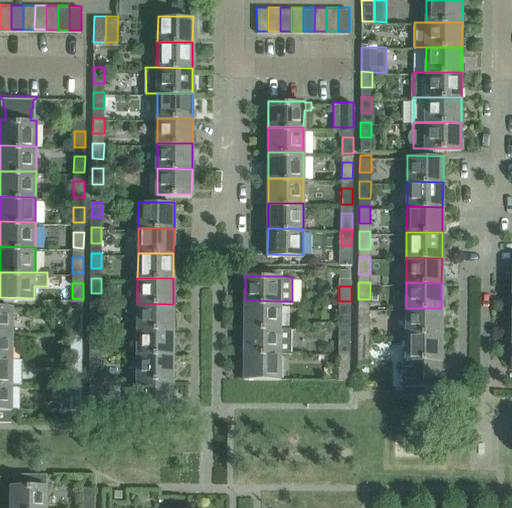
[(280,326),(280,301),(245,300),(245,326),(280,326)]
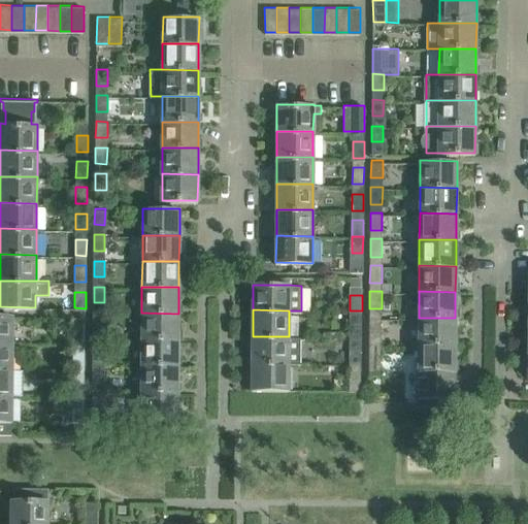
[(94,313),(93,329),(104,329),(104,313),(94,313)]
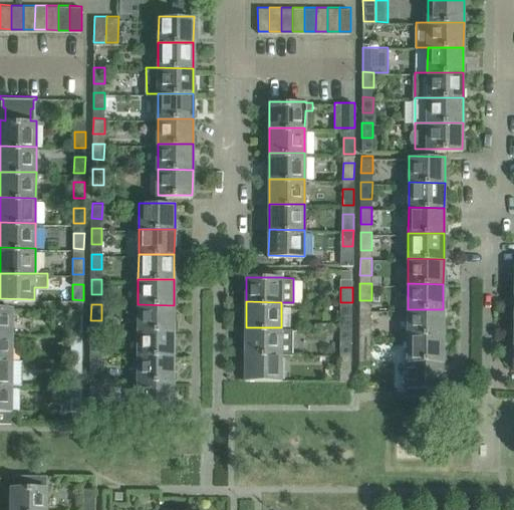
[(174,330),(174,305),(138,304),(138,329),(174,330)]
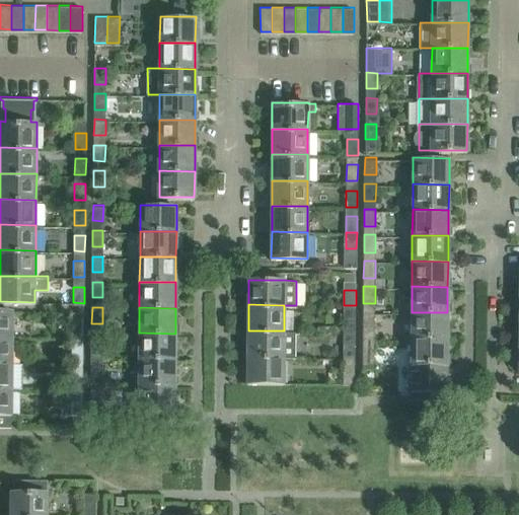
[(0,337),(12,337),(12,310),(0,310),(0,337)]
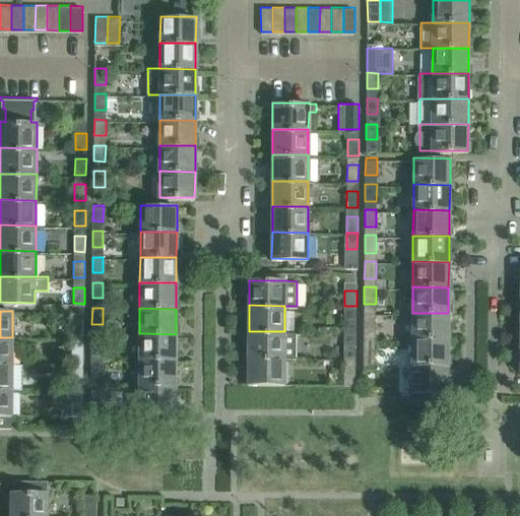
[(364,312),(364,329),(375,330),(375,312),(364,312)]
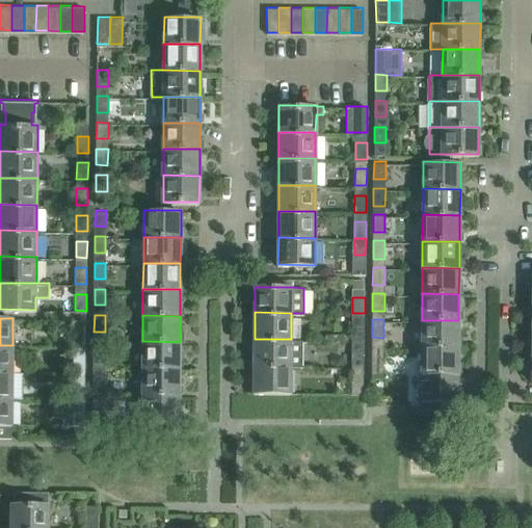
[(458,346),(458,320),(422,320),(421,346),(458,346)]
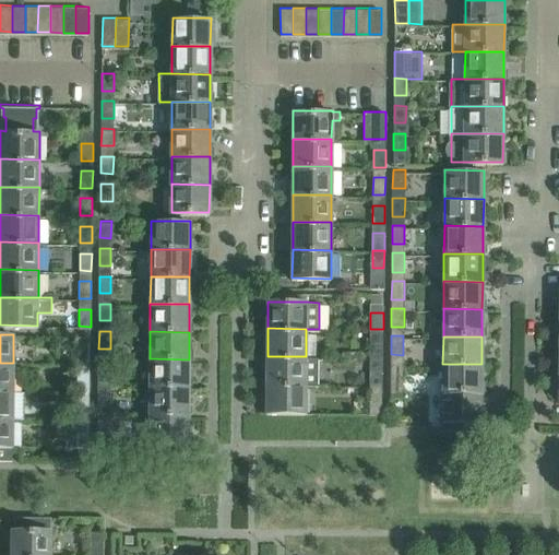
[(322,338),(321,363),(339,363),(340,339),(322,338)]
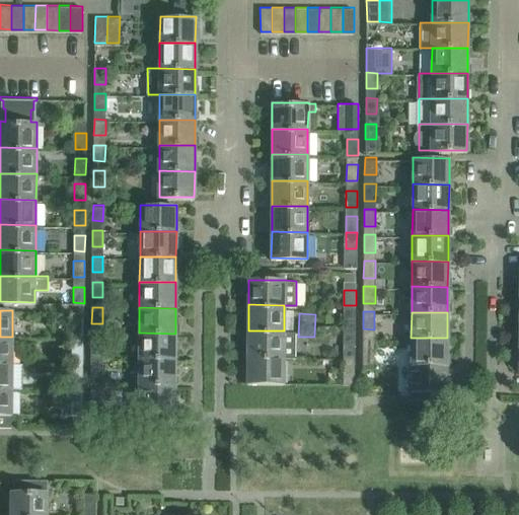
[(344,315),(344,332),(355,332),(356,315),(344,315)]
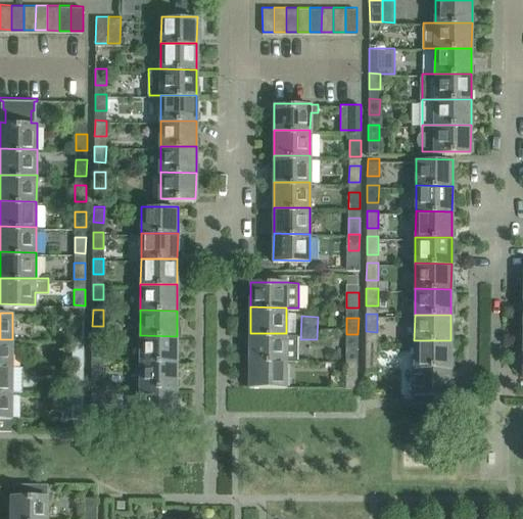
[(84,324),(73,324),(73,339),(84,339),(84,324)]
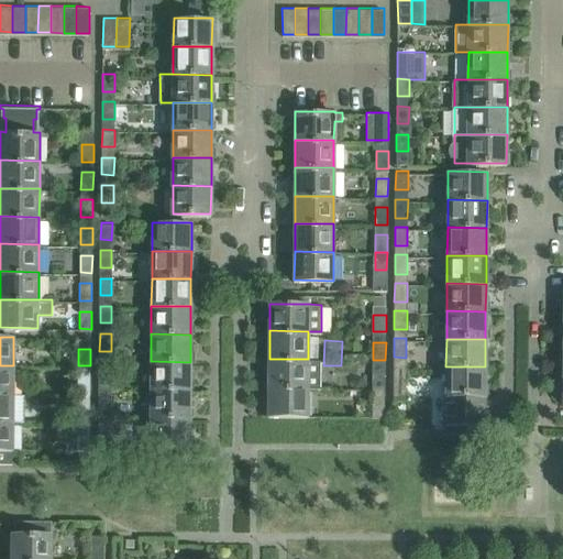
[(308,360),(308,359),(269,359),(268,386),(308,386),(308,387),(320,387),(320,360),(308,360)]
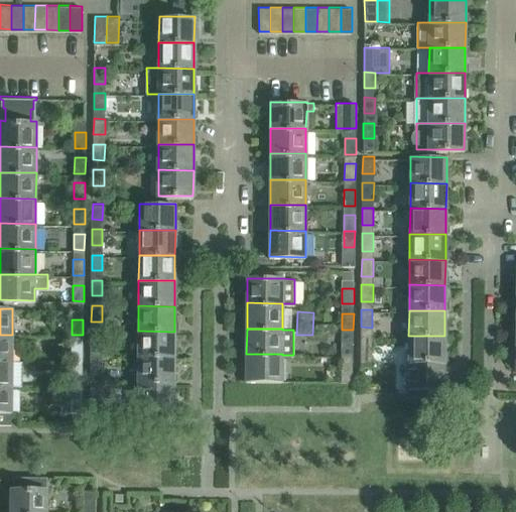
[(91,331),(91,347),(101,347),(101,331),(91,331)]
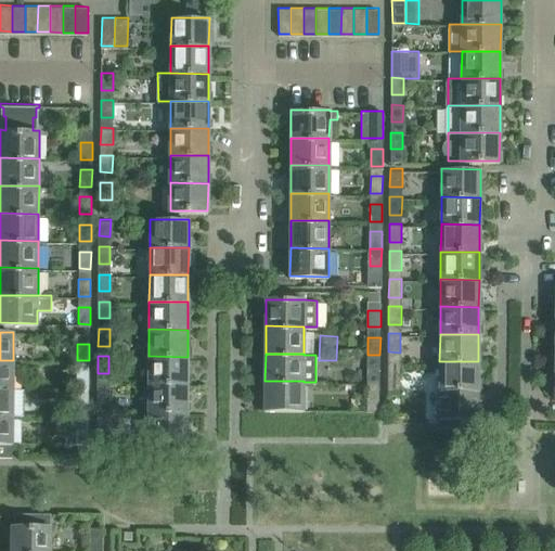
[(188,384),(188,357),(149,356),(149,383),(188,384)]
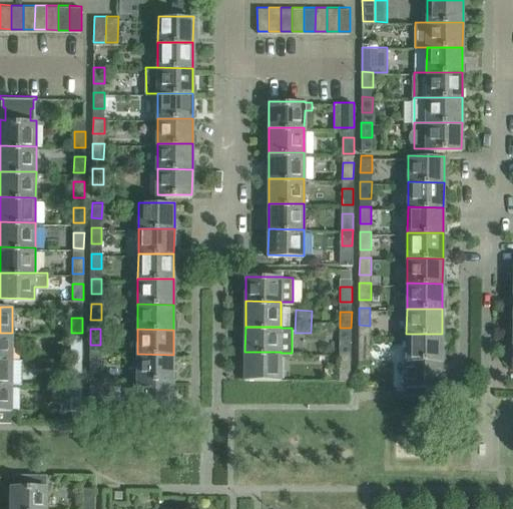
[(12,358),(12,333),(0,333),(0,358),(22,359),(22,358),(12,358)]
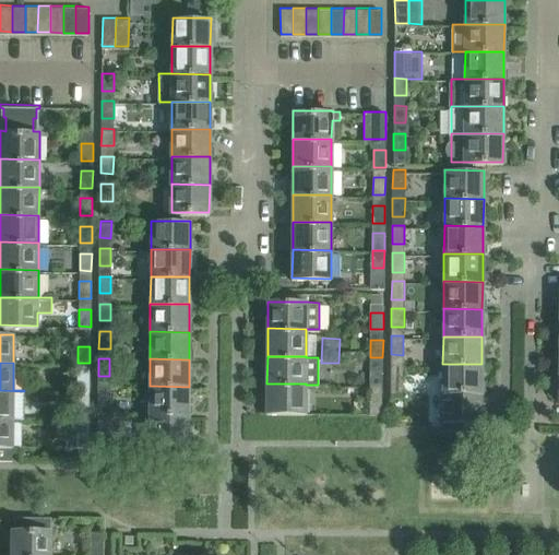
[(403,392),(403,364),(391,363),(391,392),(403,392)]
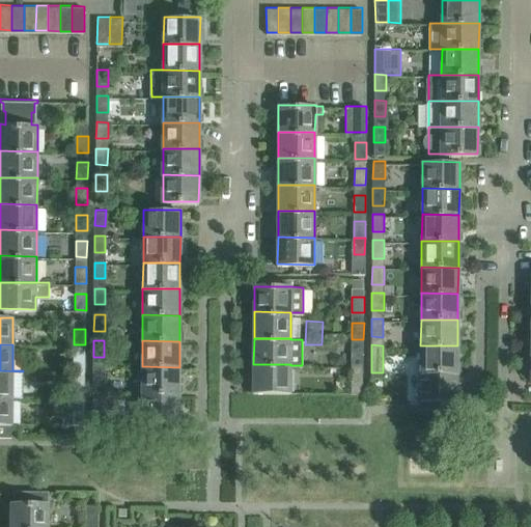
[(456,399),(457,345),(420,345),(420,398),(456,399)]
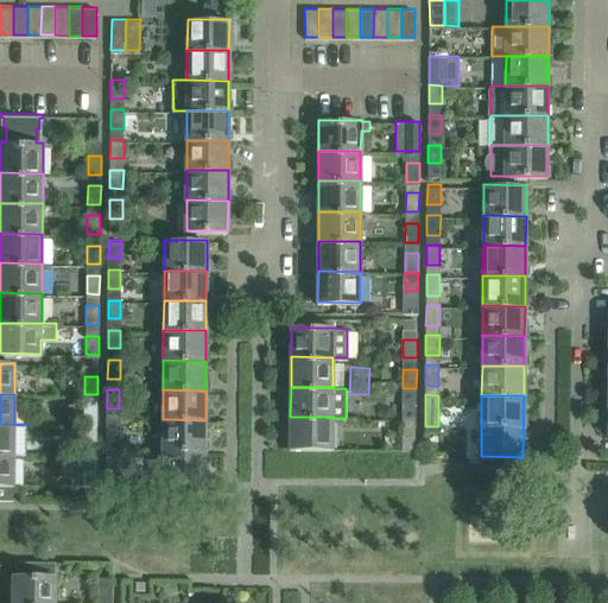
[(403,399),(401,418),(416,418),(416,399),(403,399)]
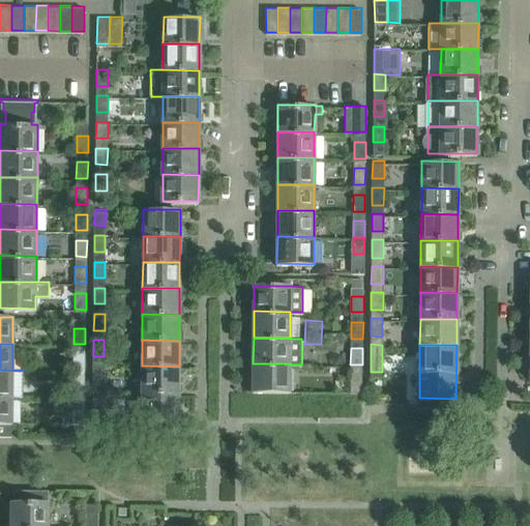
[(84,354),(74,354),(74,371),(84,371),(84,354)]
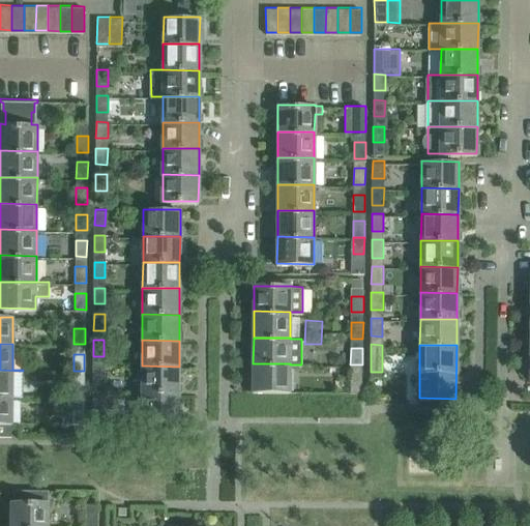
[(290,390),(290,364),(290,363),(253,363),(253,390),(290,390)]
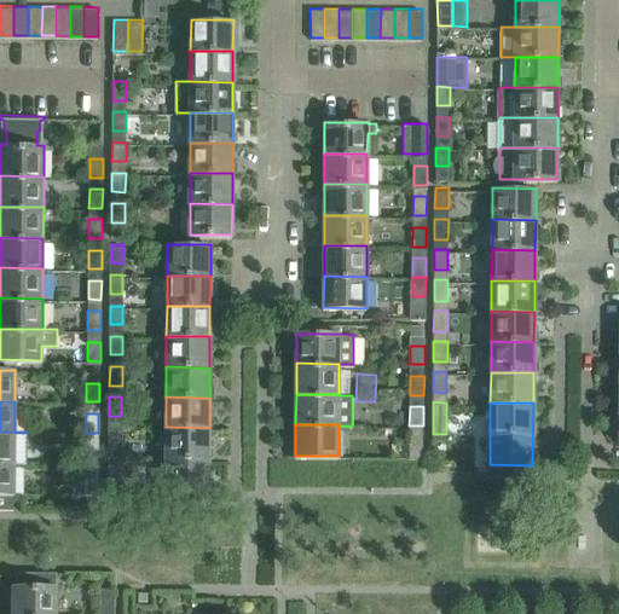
[(109,427),(109,446),(121,446),(121,427),(109,427)]
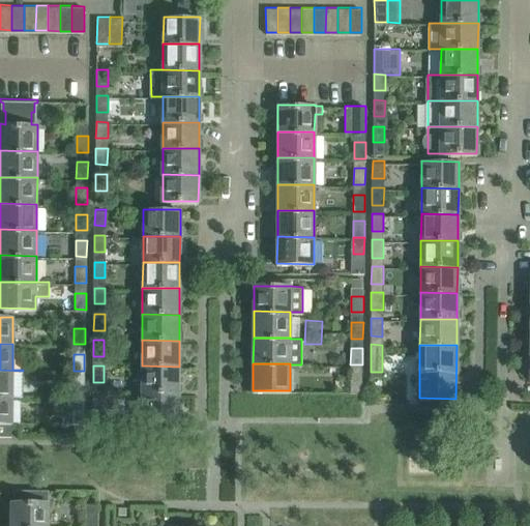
[(178,392),(179,367),(142,366),(142,392),(178,392)]
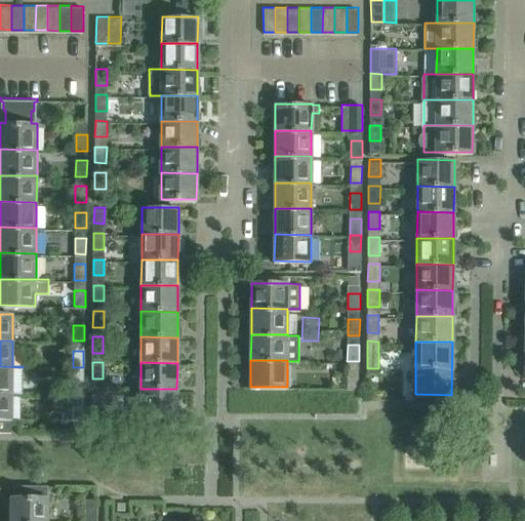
[(23,392),(23,367),(0,366),(0,392),(12,393),(23,392)]
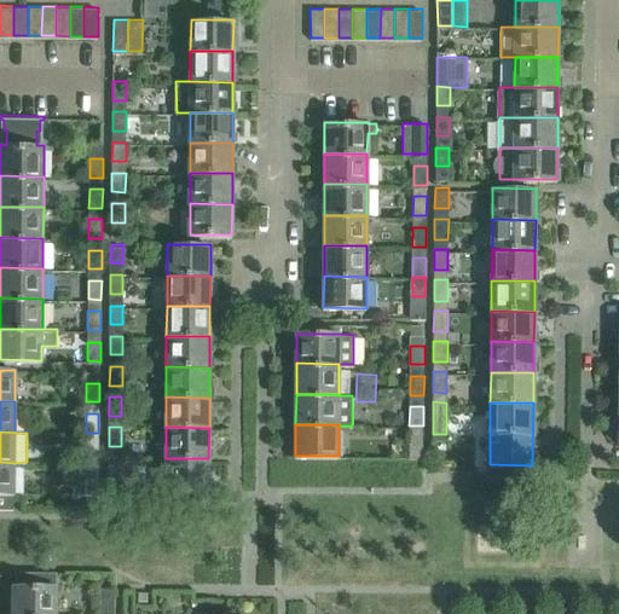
[(409,436),(409,456),(423,457),(423,436),(409,436)]
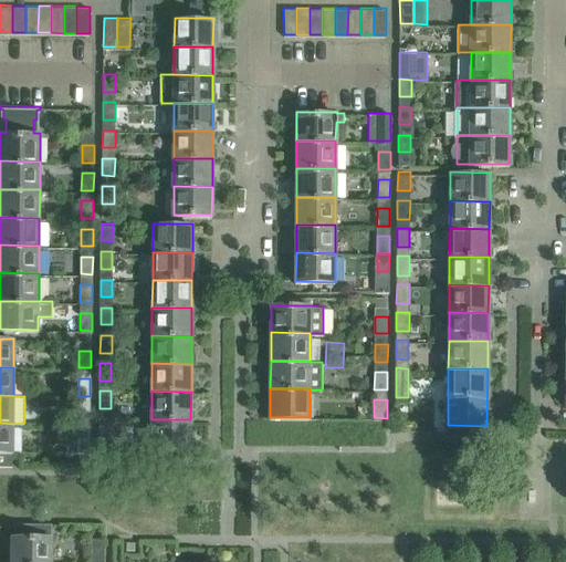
[(90,406),(79,406),(77,424),(90,424),(90,406)]
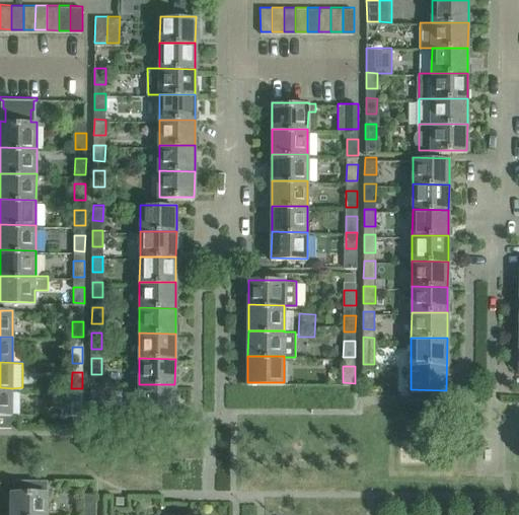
[(101,410),(101,383),(91,383),(91,410),(101,410)]
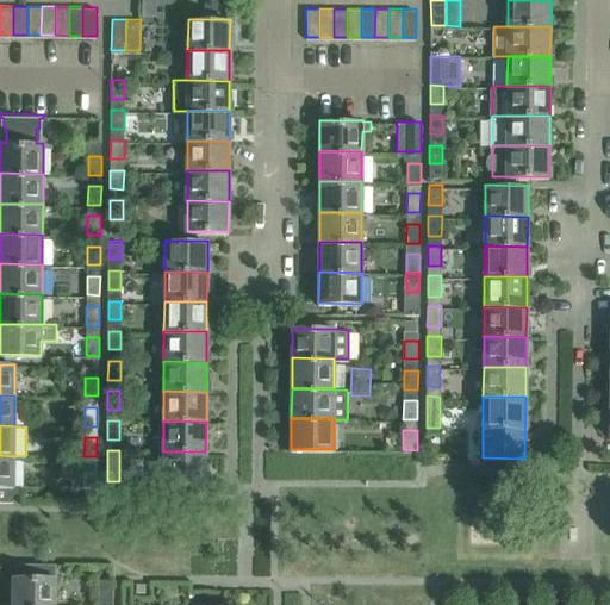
[(205,482),(205,451),(163,451),(162,481),(205,482)]
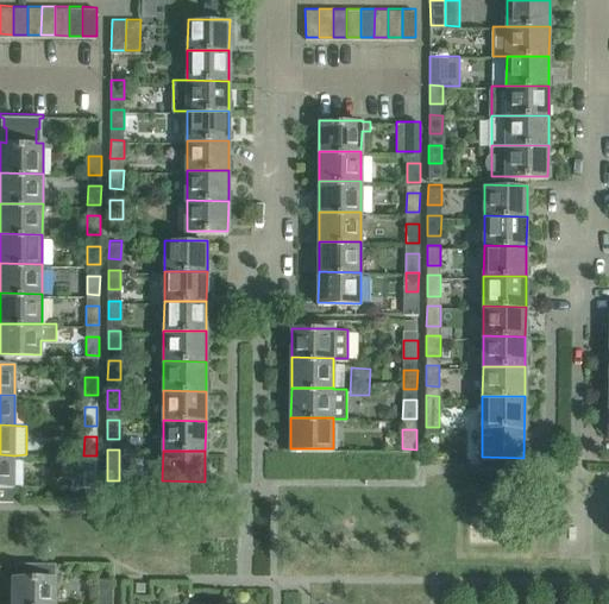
[(0,499),(14,501),(14,455),(0,454),(0,499)]
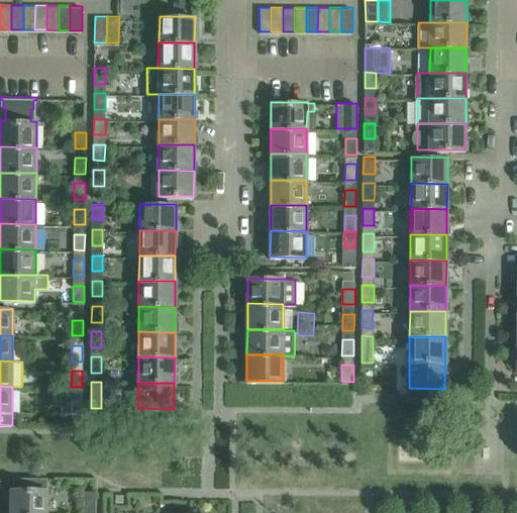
[(82,397),(71,397),(71,413),(82,413),(82,408),(82,397)]
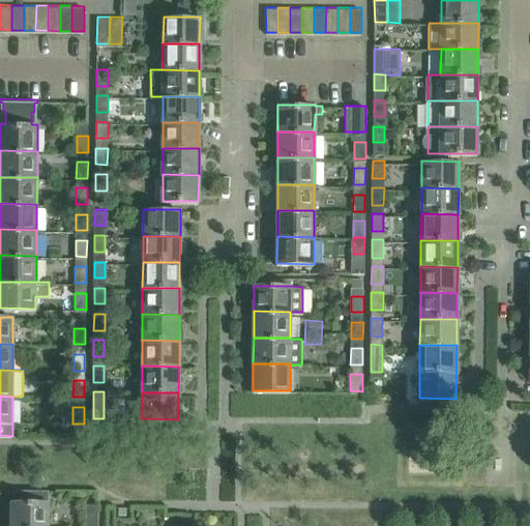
[(48,525),(49,502),(49,490),(15,489),(15,502),(11,502),(10,525),(48,525)]
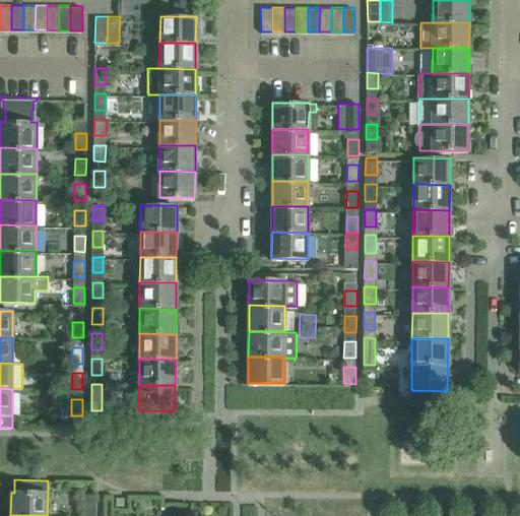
[(94,515),(94,494),(83,494),(82,515),(94,515)]
